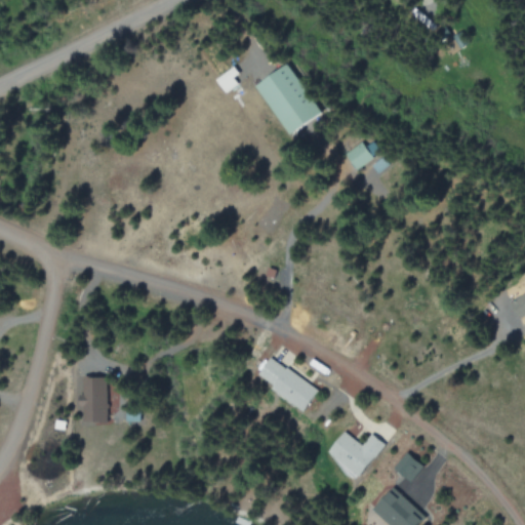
[(322,114),(289,64),(255,84),(288,135),(322,114)]
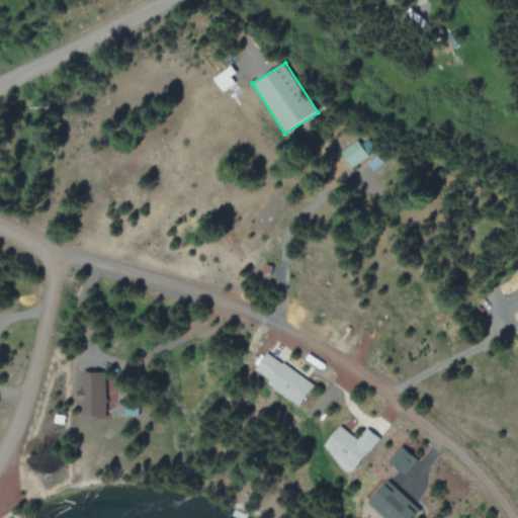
[(235,82),(231,76),(237,72),(233,65),(213,77),(223,90),(235,82)]
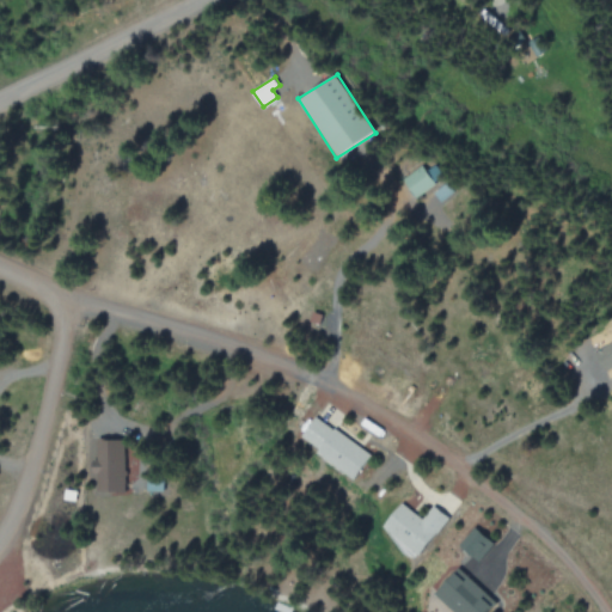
[(414,199),(436,185),(424,165),(402,178),(414,199)]
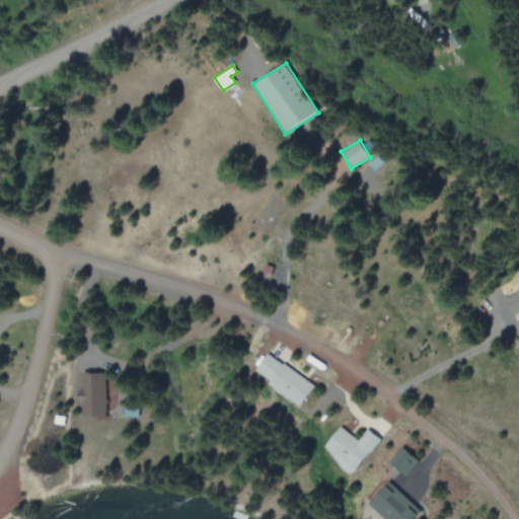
[(518,289),(504,298),(513,314),(518,311),(518,289)]
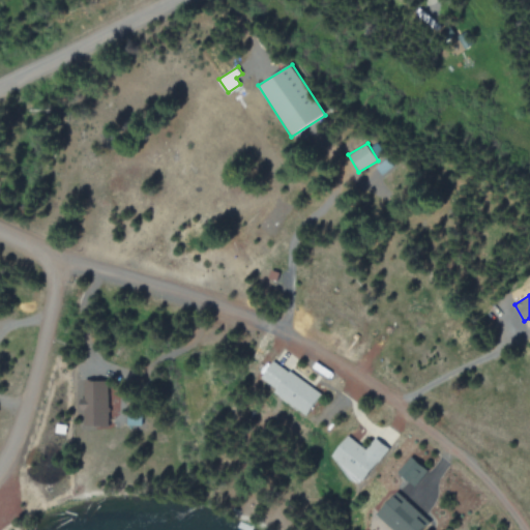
[(322,393),(274,359),(259,380),(307,415),(322,393)]
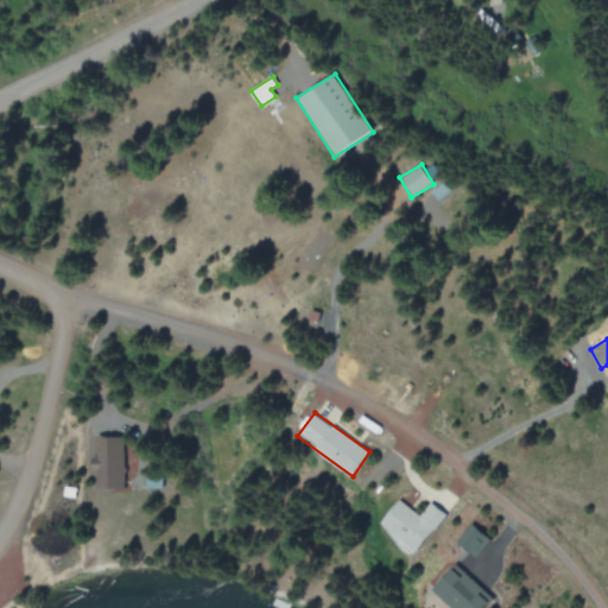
[(125,436),(95,436),(95,487),(125,488),(125,436)]
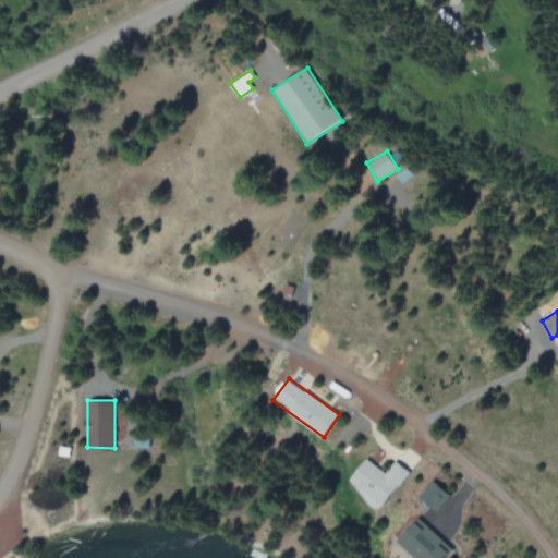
[(410,472),(396,460),(385,473),(367,458),(346,484),(377,511),(410,472)]
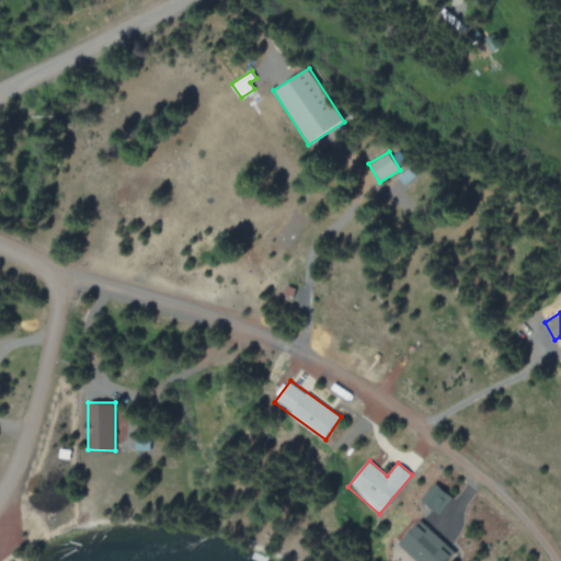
[(424,500),(439,514),(454,499),(438,484),(424,500)]
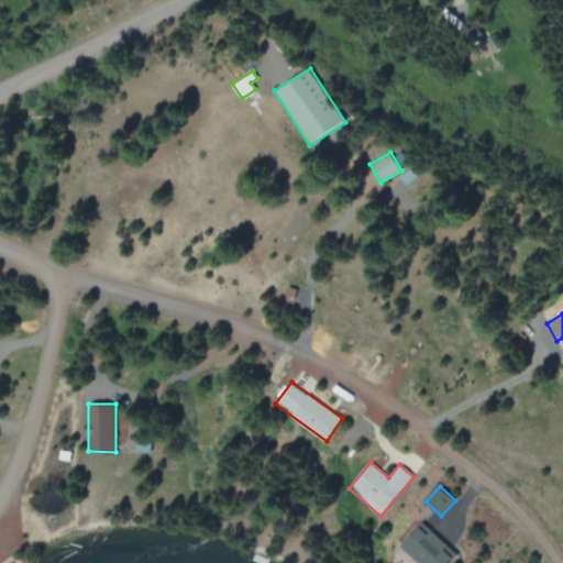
[(450,562),(457,556),(426,521),(401,544),(419,562),(450,562)]
